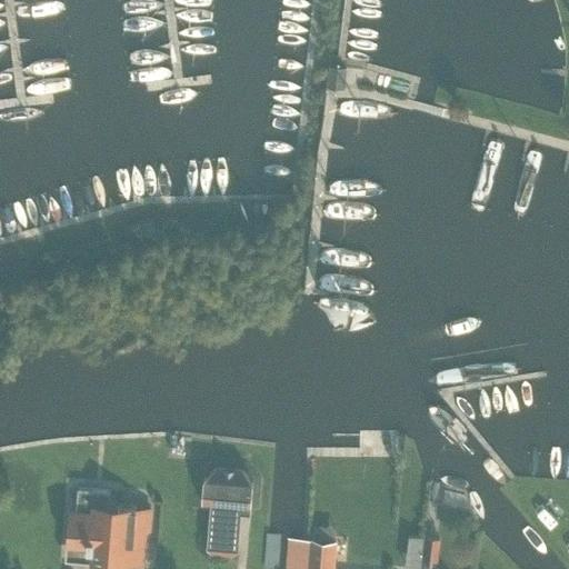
[(216,468),(203,478),(202,503),(210,505),(207,548),(212,555),(231,557),(239,550),(241,515),(250,516),(253,482),(243,470),(216,468)]
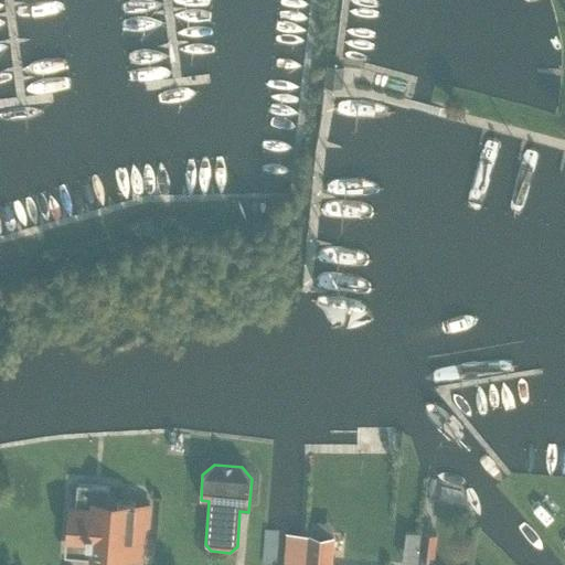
[(71,556),(140,562),(142,528),(148,528),(150,508),(136,507),(136,503),(117,502),(117,504),(108,504),(109,488),(76,484),(71,556)]
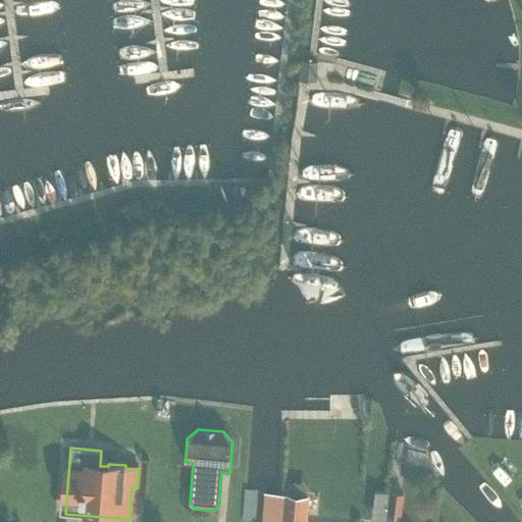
[(505,487),(513,480),(499,463),(490,470),(505,487)]
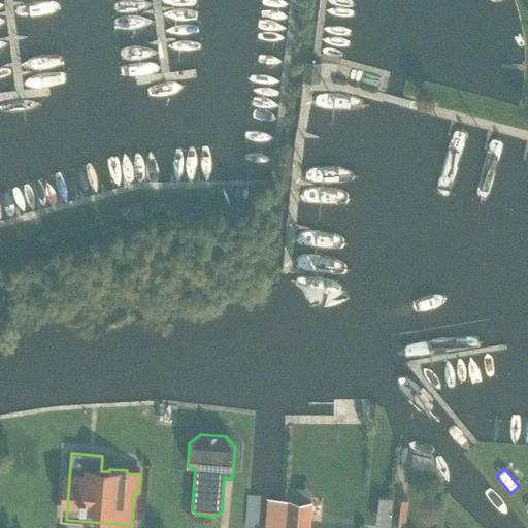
[(393,520),(405,522),(408,501),(395,499),(393,520)]
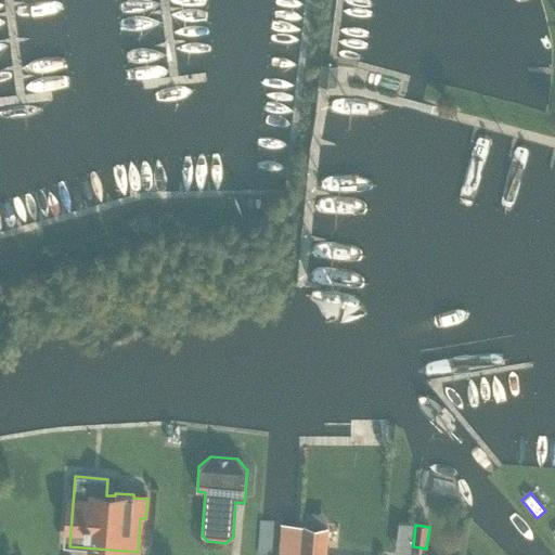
[(324,554),(327,529),(304,527),(300,554),(324,554)]
